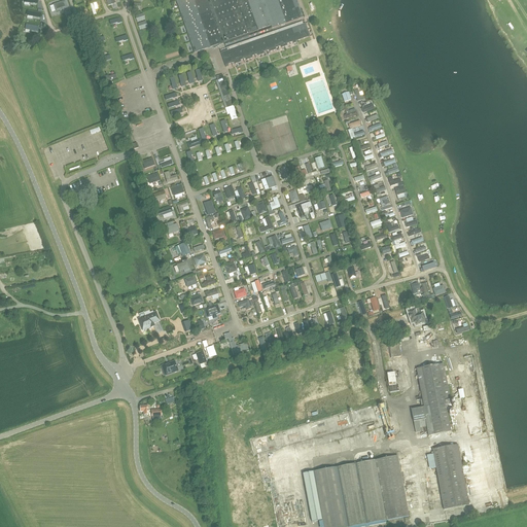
[(188,0),(184,2),(183,0),(178,0),(176,1),(177,4),(178,4),(195,53),(208,48),(207,47),(210,46),(210,47),(212,46),(214,49),(219,45),(218,44),(223,42),(224,45),(225,45),(225,44),(229,43),(229,41),(271,26),(272,29),(304,18),(296,0),(188,0)]
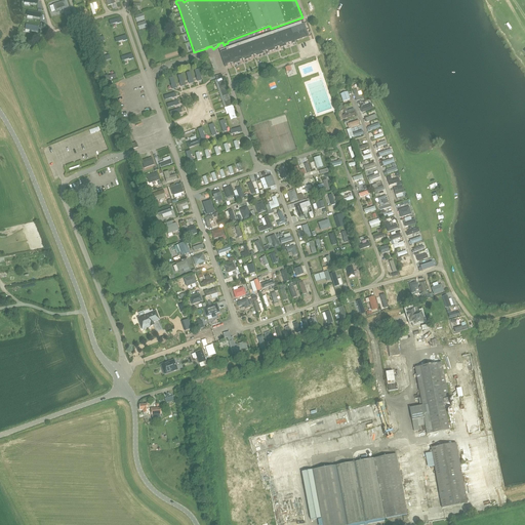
[(55,11),(67,8),(65,2),(53,6),(55,11)]
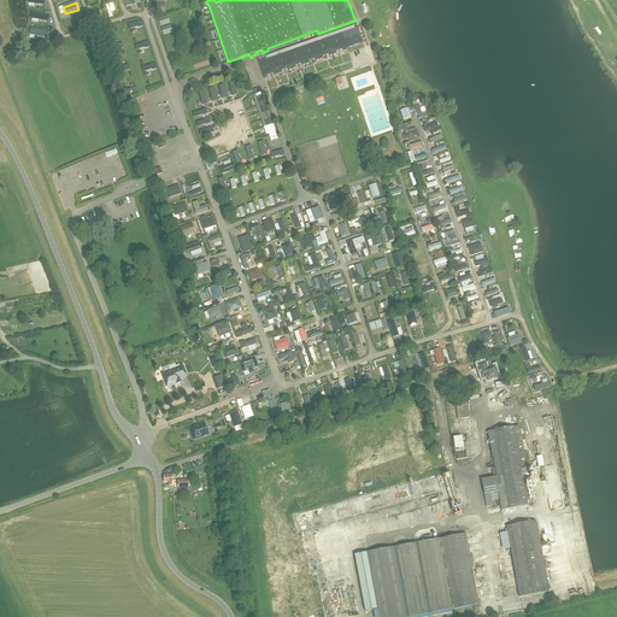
[(342,33),(348,48),(360,43),(359,40),(362,39),(359,31),(357,33),(354,28),(342,33)]
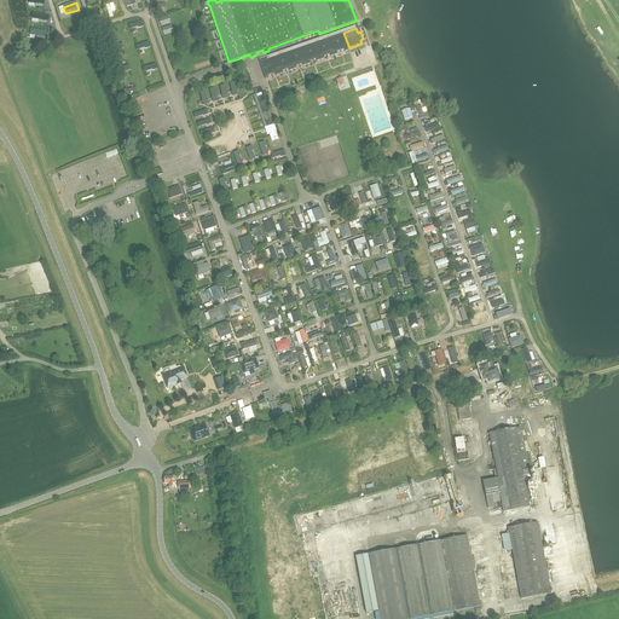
[(345,51),(348,50),(342,33),(259,62),(265,79),(268,79),(267,76),(272,74),(272,75),(276,74),(276,75),(283,73),(283,71),(289,69),(289,70),(298,68),(296,67),(302,64),(304,65),(311,63),(310,62),(316,59),(317,62),(324,58),(324,57),(330,55),(330,57),(337,53),(337,52),(343,50),(345,51)]
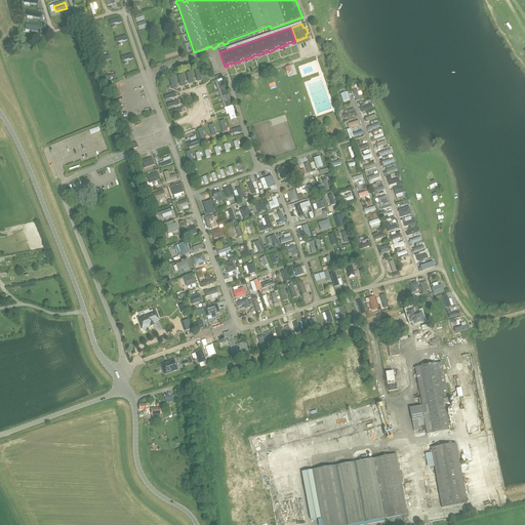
[(237,118),(228,92),(221,75),(215,77),(231,120),(234,119),(237,118)]
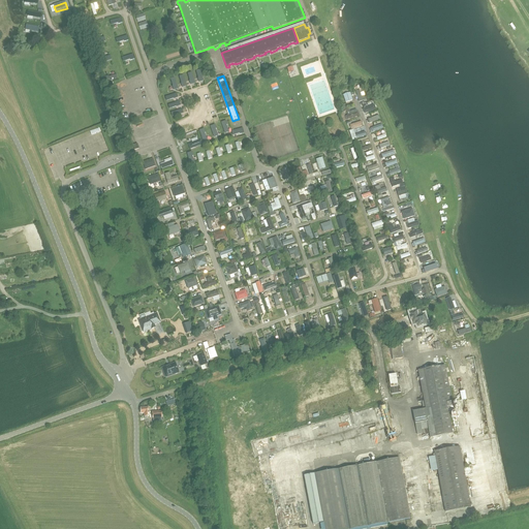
[(366,95),(362,97),(360,90),(355,91),(360,102),(363,100),(367,99),(366,95)]
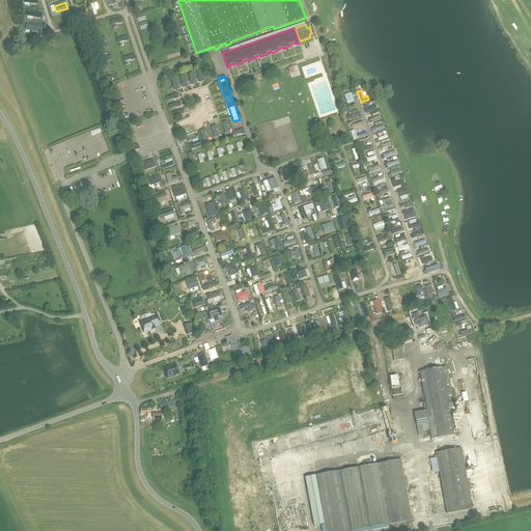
[(352,93),(344,95),(347,103),(354,101),(353,96),(355,95),(355,92),(352,93)]
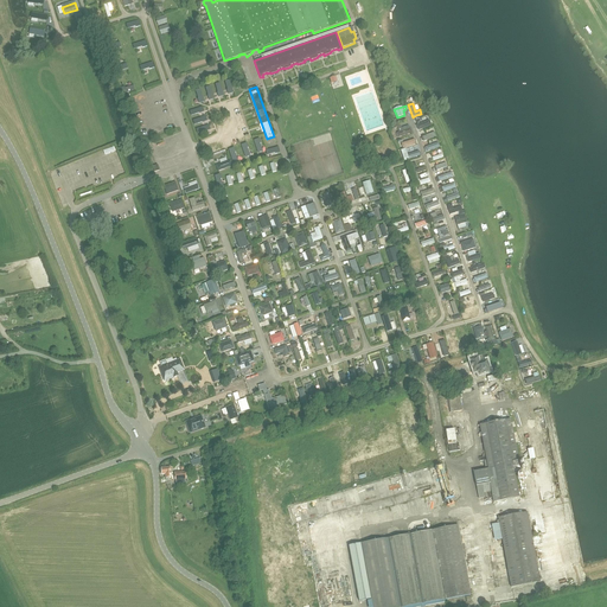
[(432,126),(429,121),(416,126),(419,131),(432,126)]
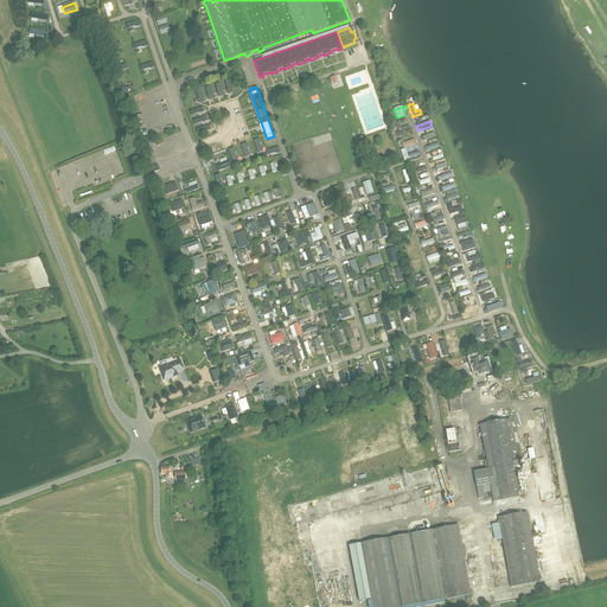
[(411,133),(410,129),(410,127),(409,127),(409,126),(401,128),(401,127),(400,123),(394,126),(395,129),(397,128),(398,129),(400,133),(397,133),(397,134),(396,134),(397,138),(398,138),(411,133)]
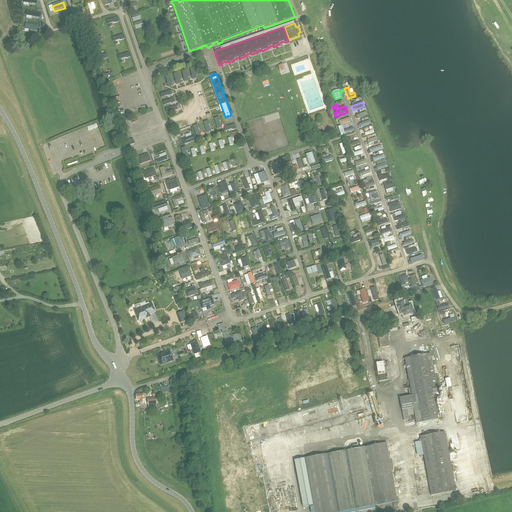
[(371,124),(369,120),(359,125),(360,129),(371,124)]
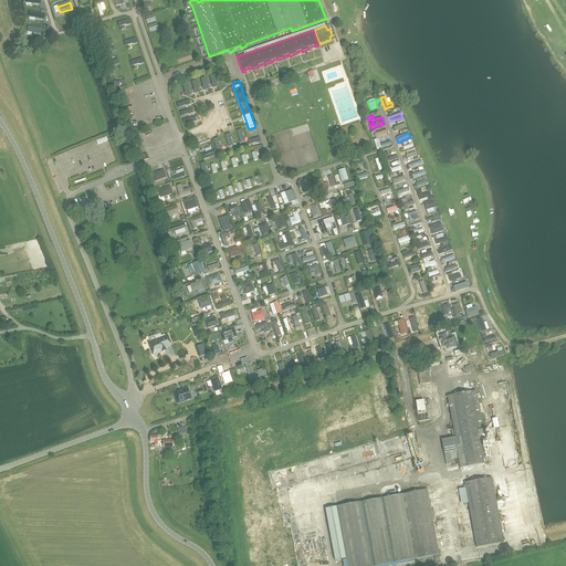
[(343,137),(346,148),(353,146),(349,135),(343,137)]
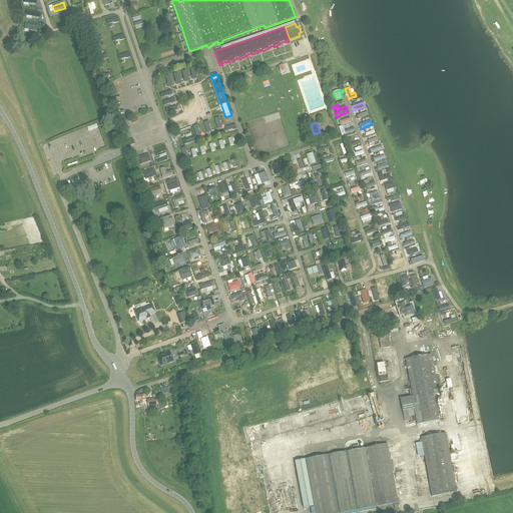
[(197,140),(195,135),(183,140),(185,145),(197,140)]
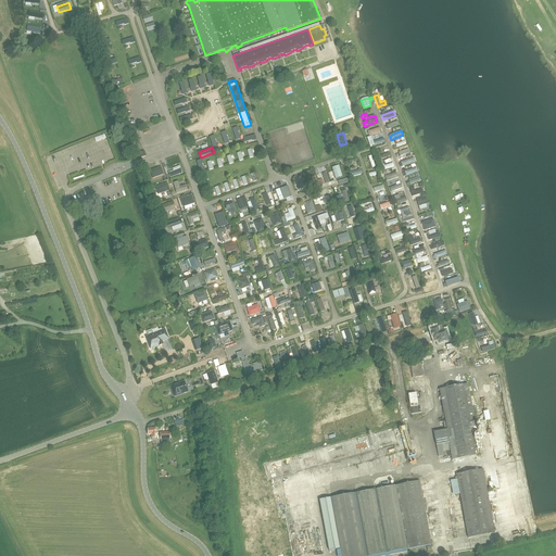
[(401,163),(399,164),(401,167),(402,166),(403,167),(415,162),(413,158),(401,162),(401,163)]
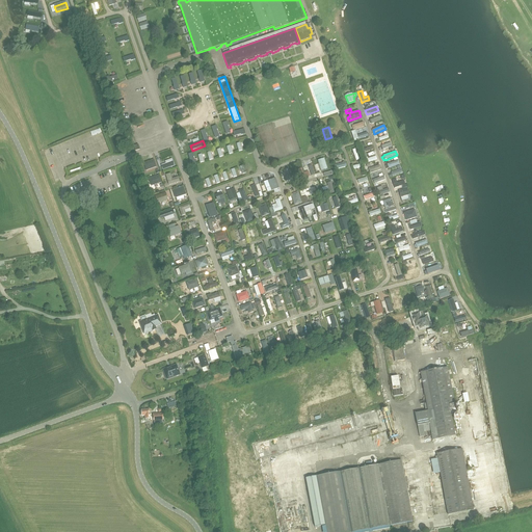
[(318,168),(320,168),(321,170),(328,168),(325,158),(318,161),(319,165),(318,165),(318,168)]
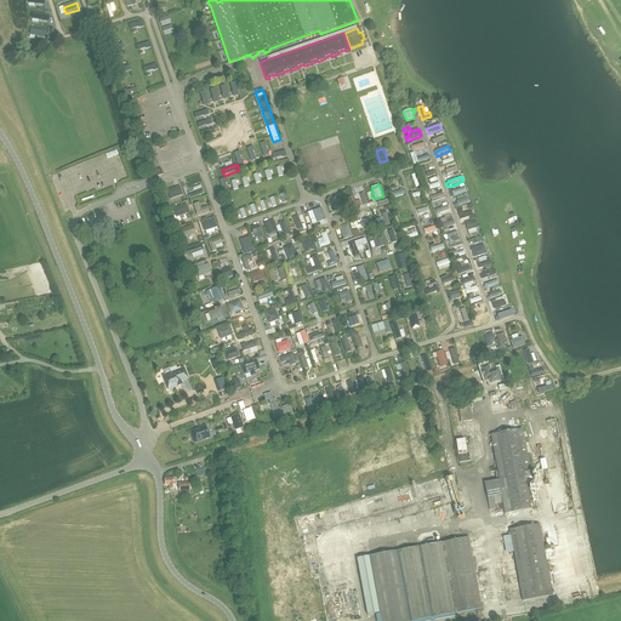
[(167,191),(171,199),(182,194),(180,187),(167,191)]
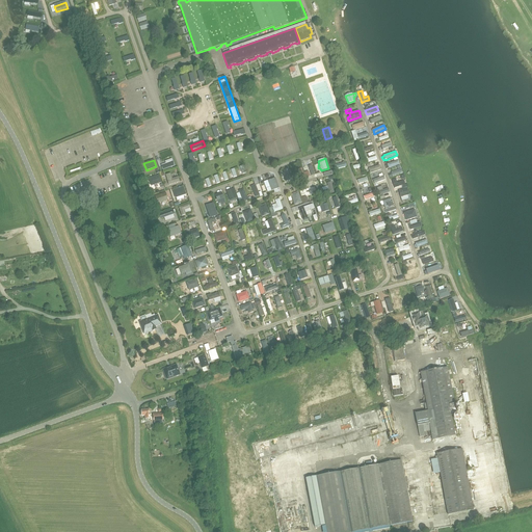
[(400,164),(398,160),(388,164),(384,165),(387,169),(389,168),(400,164)]
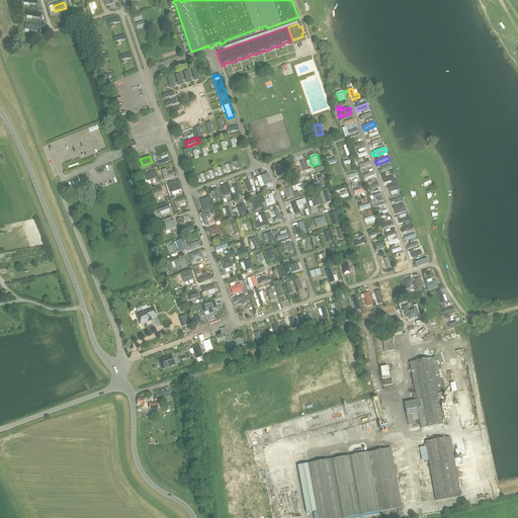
[(282,166),(276,169),(278,177),(285,174),(282,166)]
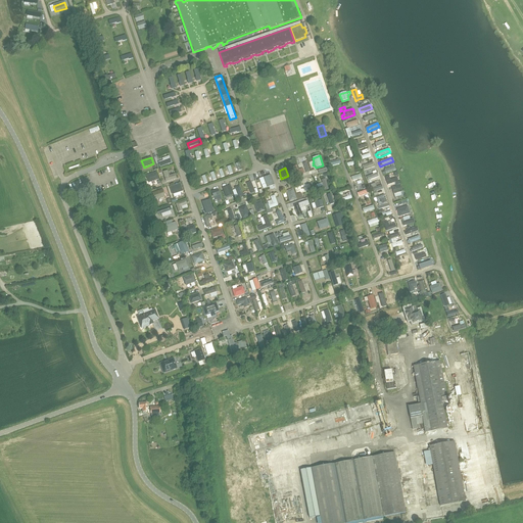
[(163,173),(167,182),(176,179),(175,174),(170,176),(168,171),(163,173)]
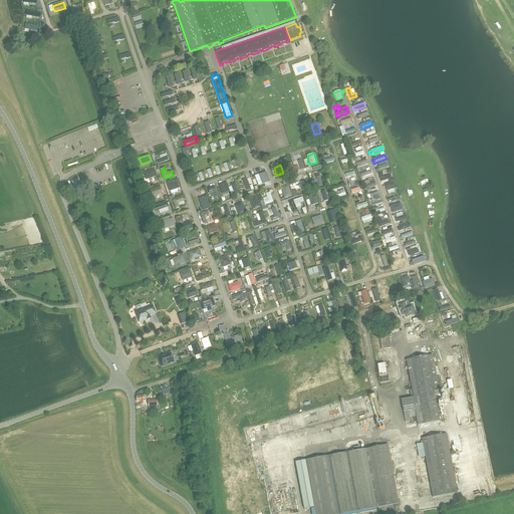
[(370,170),(369,168),(365,169),(366,172),(360,174),(361,178),(371,174),(370,170)]
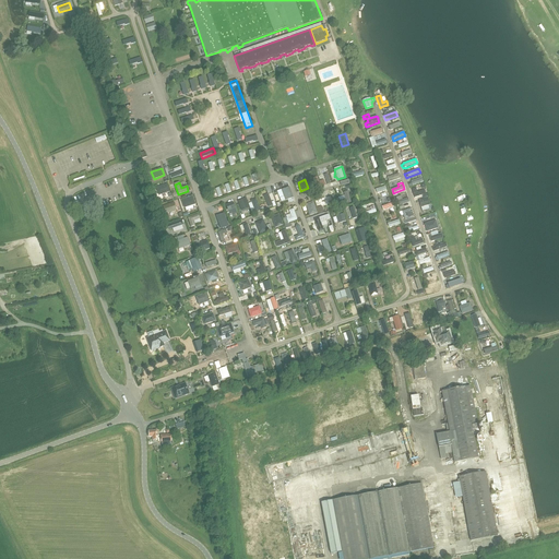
[(156,188),(159,194),(169,191),(167,183),(156,188)]
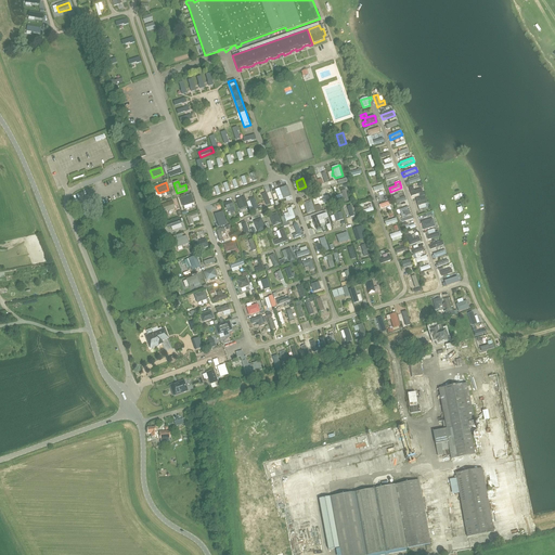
[(279,201),(283,198),(291,196),(286,186),(280,189),(275,190),(279,201)]
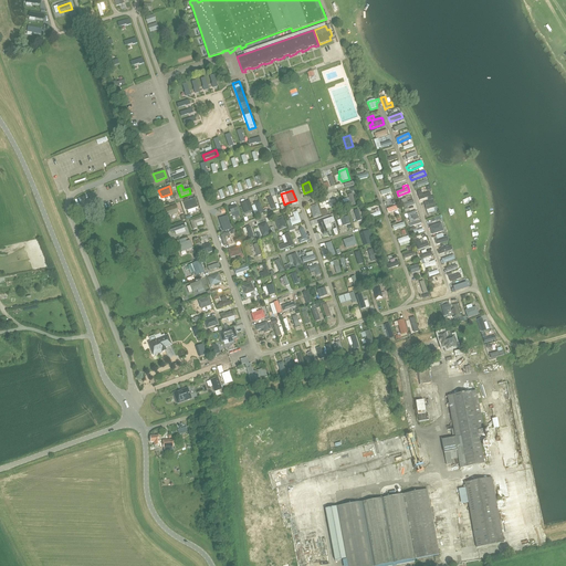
[(422,195),(421,190),(418,191),(420,200),(430,197),(429,192),(422,195)]
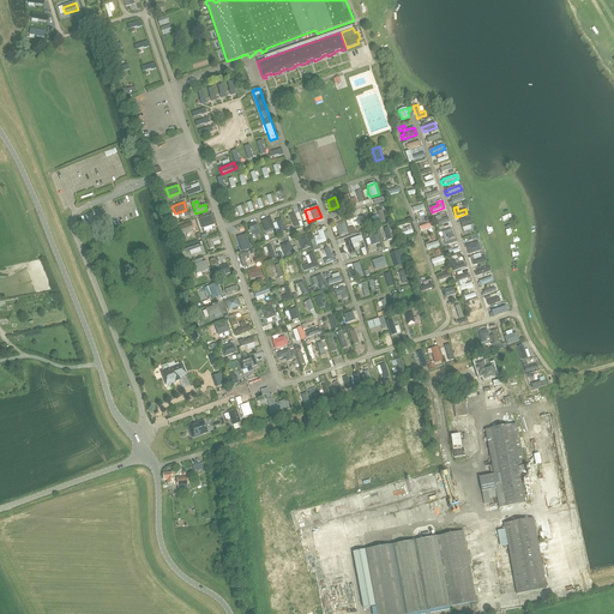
[(383,211),(378,212),(380,218),(374,221),(375,226),(386,223),(383,211)]
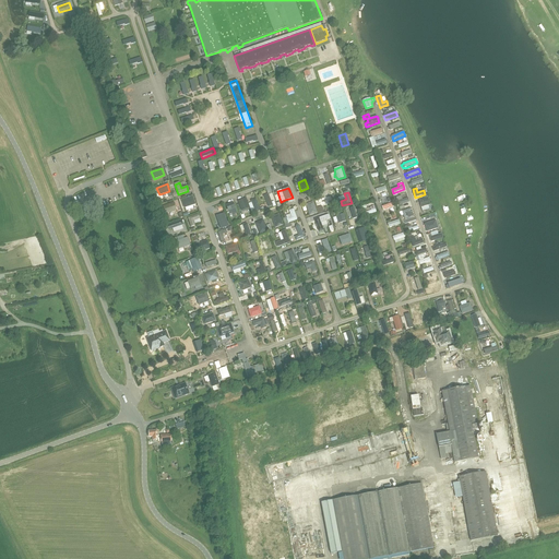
[(186,199),(181,200),(185,207),(195,204),(192,197),(186,199)]
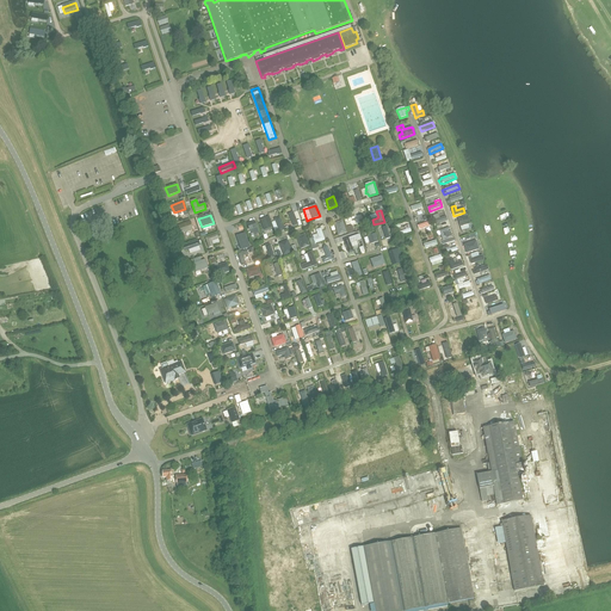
[(471,228),(470,224),(468,216),(458,220),(461,227),(462,230),(471,228)]
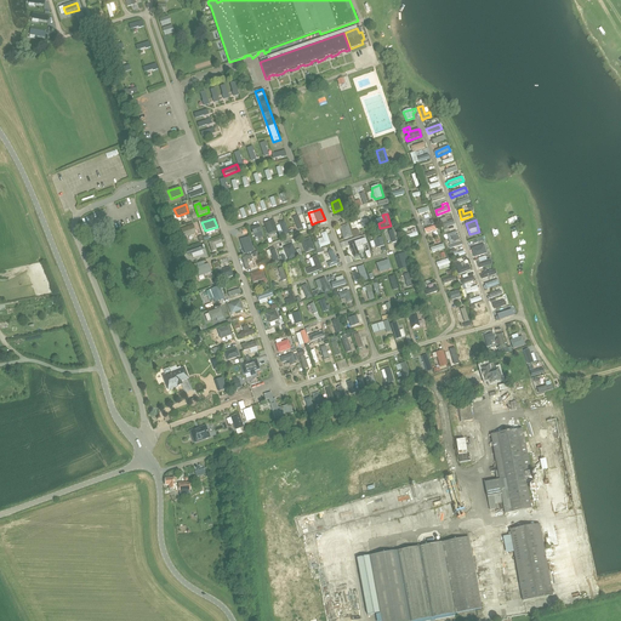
[(269,234),(269,235),(277,233),(275,232),(277,232),(273,221),(265,223),(269,234)]
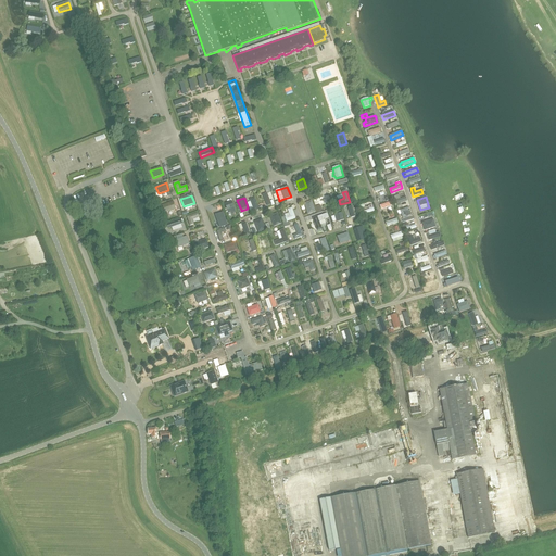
[(253,210),(254,210),(254,211),(258,210),(254,198),(250,200),(252,204),(249,205),(251,210),(252,211),(253,210)]
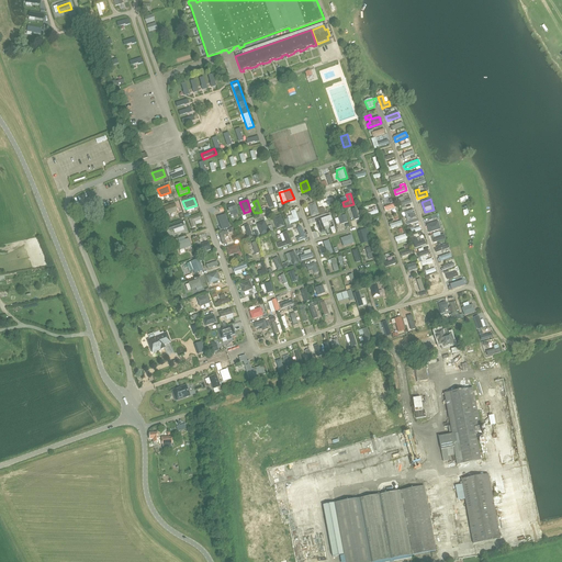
[(234,202),(226,205),(231,216),(238,214),(234,202)]
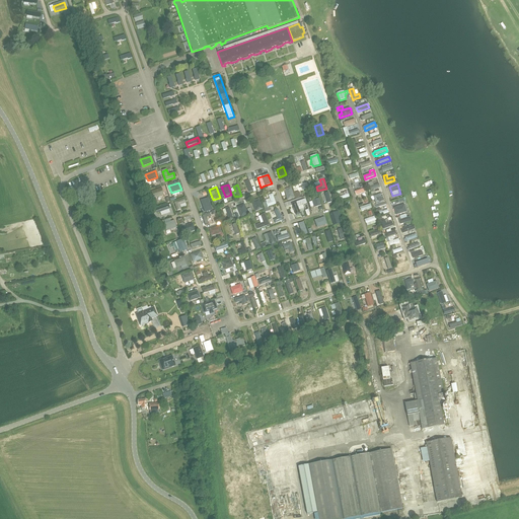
[(294,198),(291,188),(284,191),(288,201),(294,198)]
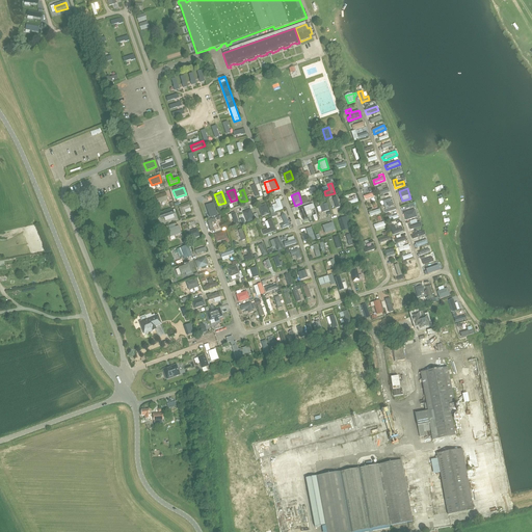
[(168,200),(165,193),(155,196),(158,204),(168,200)]
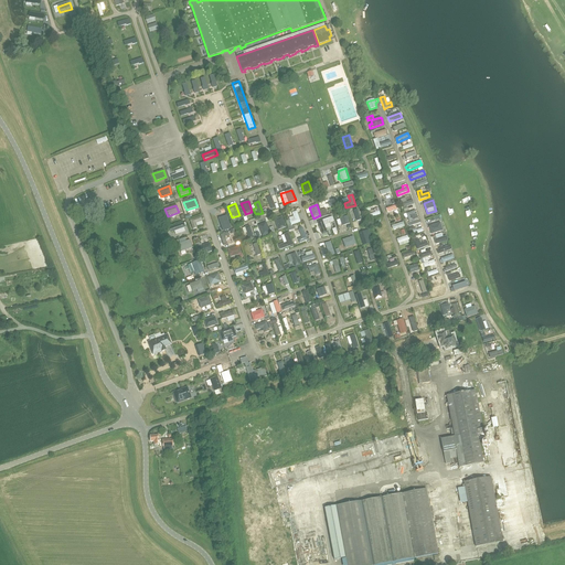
[(417,219),(415,211),(407,214),(409,222),(417,219)]
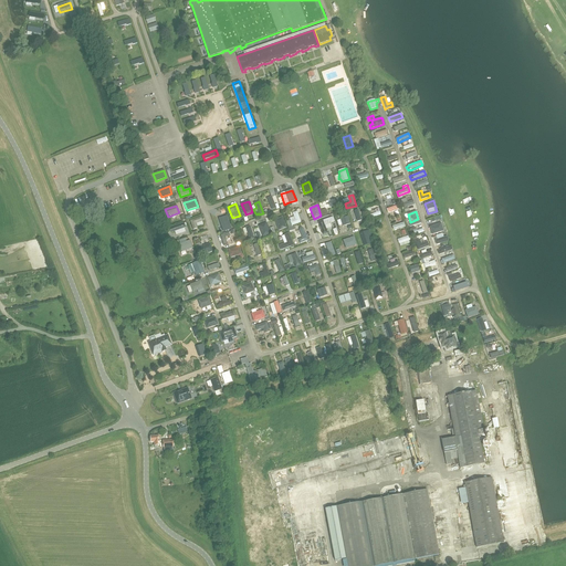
[(301,223),(296,212),(293,213),(295,219),(291,221),(292,226),(293,226),(296,224),(301,223)]
